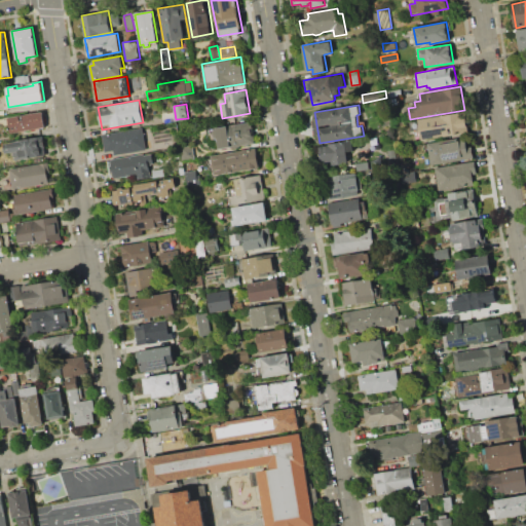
[(7,117),(42,111),(44,127),(10,133),(7,117)]
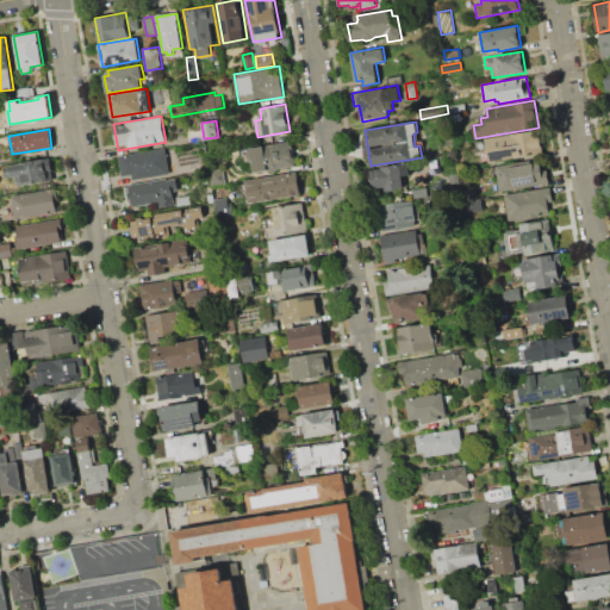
[(490,162),(485,138),(540,130),(543,154),(490,162)]
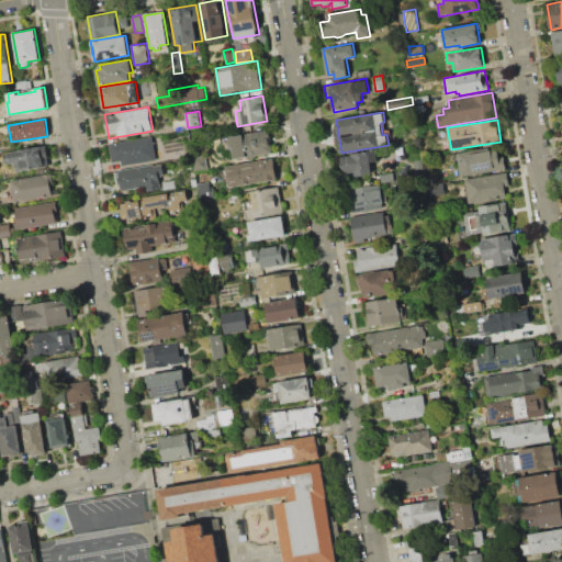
[(268,130),(272,154),(234,160),(232,147),(225,148),(223,138),(268,130)]
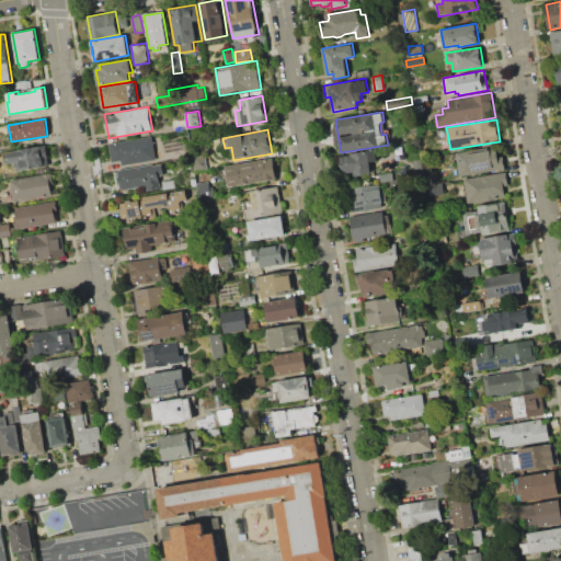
[(152,137),(156,160),(122,165),(121,161),(112,162),(109,144),(152,137)]
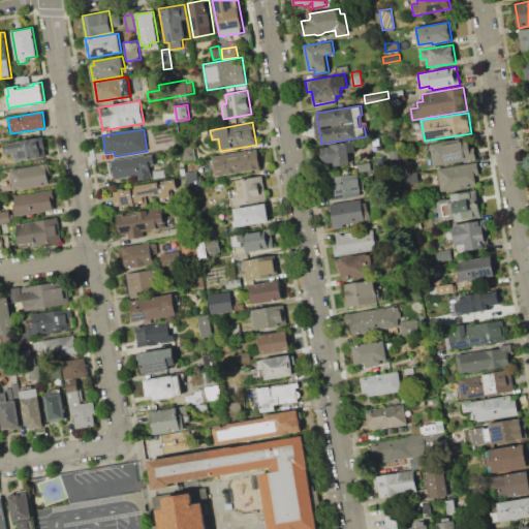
[(42,136),(45,156),(14,161),(13,153),(4,154),(2,145),(20,142),(20,141),(42,136)]
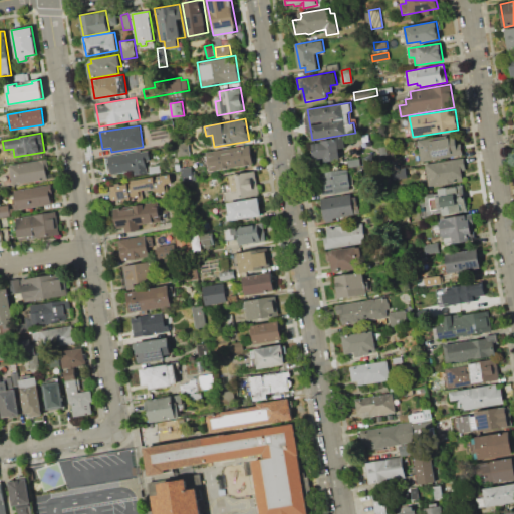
[(422,161),(419,141),(455,135),(457,145),(461,144),(463,154),(422,161)]
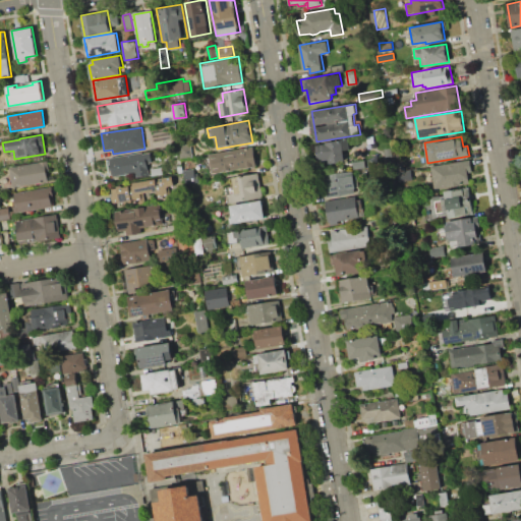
[(348,137),(350,149),(343,151),(345,161),(330,164),(329,160),(320,161),(316,145),(341,140),(341,139),(348,137)]
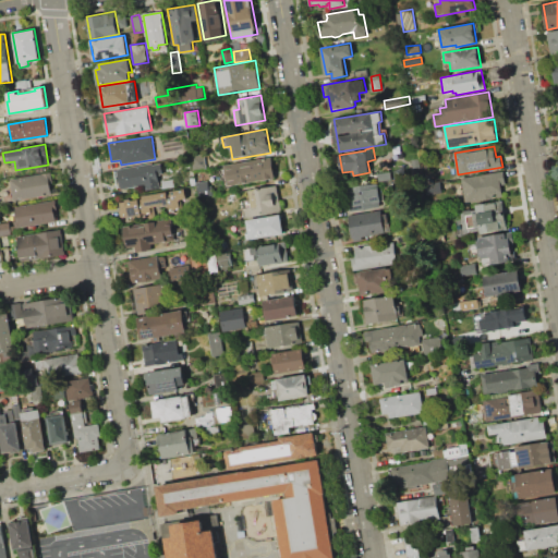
[(204,154),(207,168),(194,170),(191,156),(204,154)]
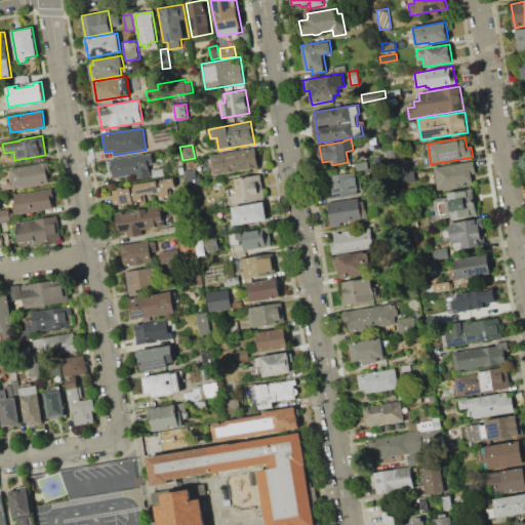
[(255,148),(258,168),(213,175),(209,155),(255,148)]
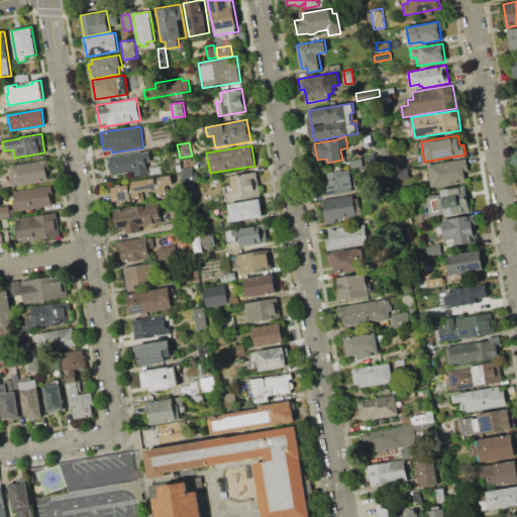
[(109,156),(140,150),(141,152),(149,151),(151,161),(146,162),(148,175),(135,177),(134,172),(112,176),(109,156)]
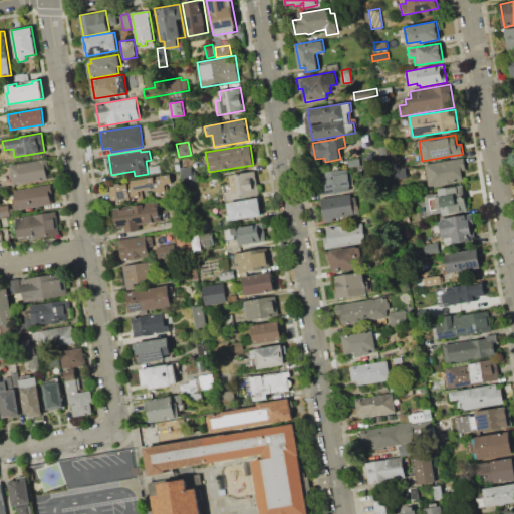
[(347,160),(359,158),(360,166),(348,167),(347,160)]
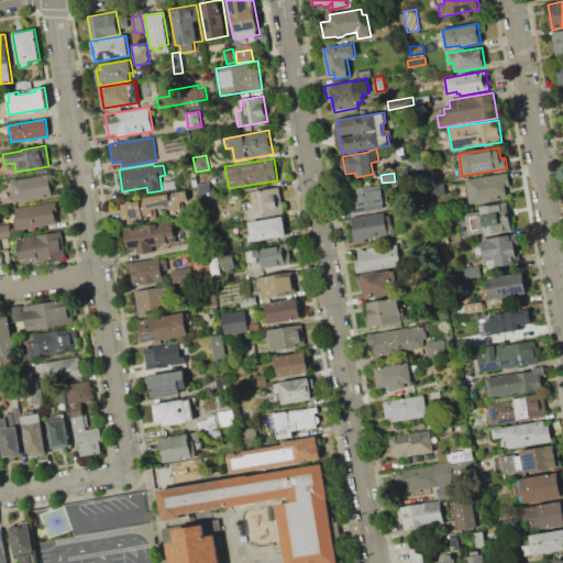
[(465,179),(507,173),(509,180),(505,181),(507,198),(468,203),(465,179)]
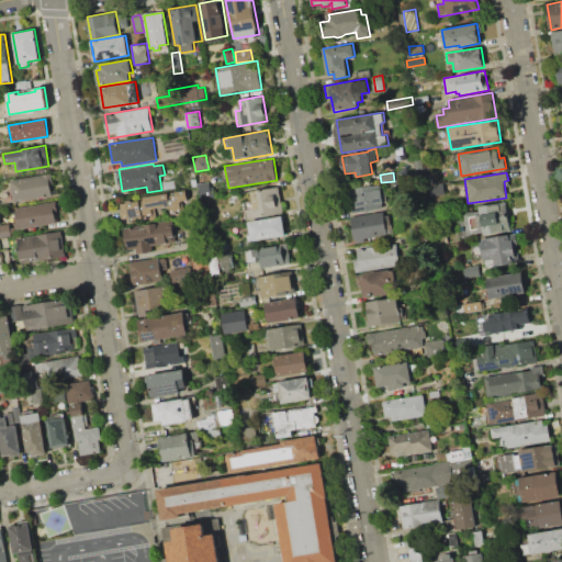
[(11,180),(51,173),(52,177),(49,177),(52,195),(14,202),(11,180)]
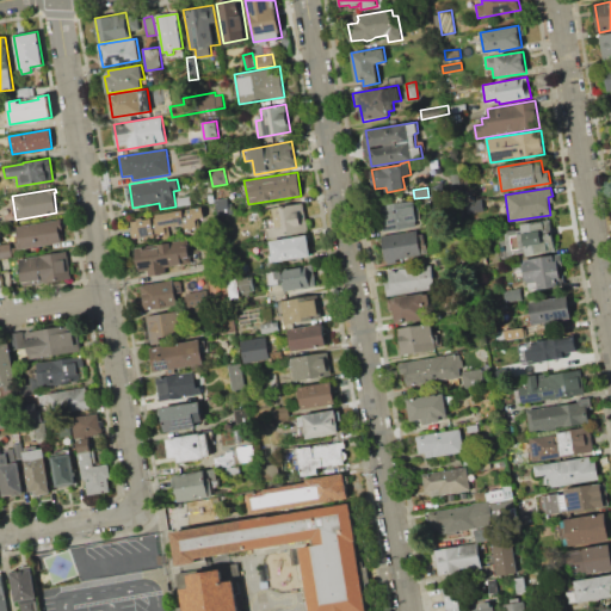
[(178,198),(190,196),(191,204),(179,207),(178,198)]
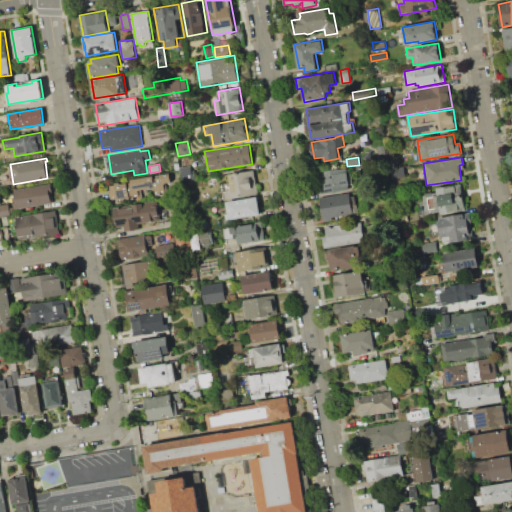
[(179,167),(191,166),(193,180),(181,181),(179,167)]
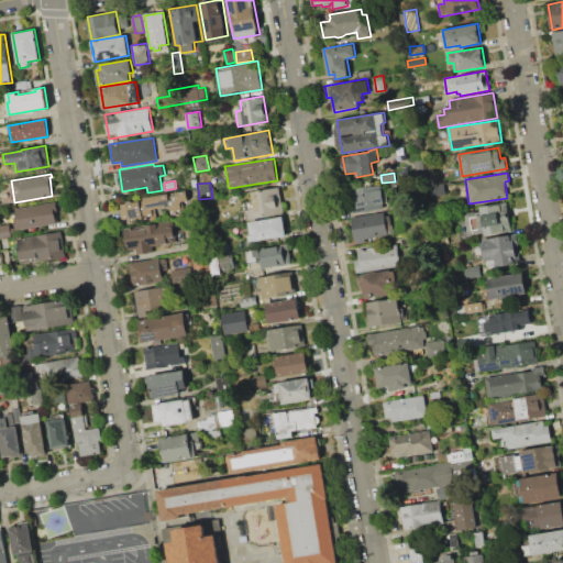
[(431,197),(429,186),(444,184),(446,194),(431,197)]
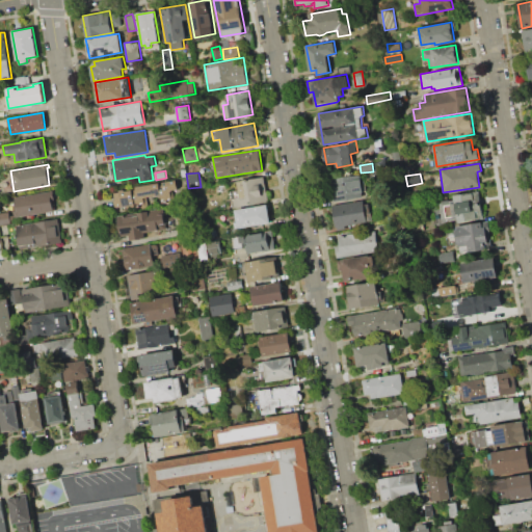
[(334,201),(330,185),(334,184),(333,179),(357,175),(358,180),(362,179),(364,191),(361,192),(362,195),(334,201)]
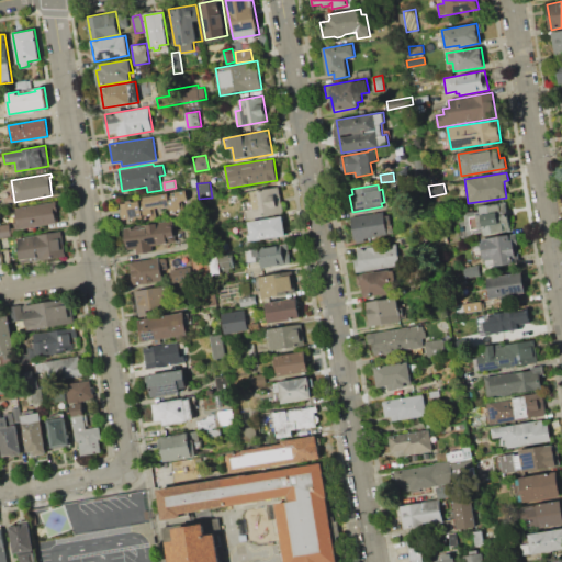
[(250,191),(278,187),(282,213),(247,220),(244,201),(253,200),(250,191)]
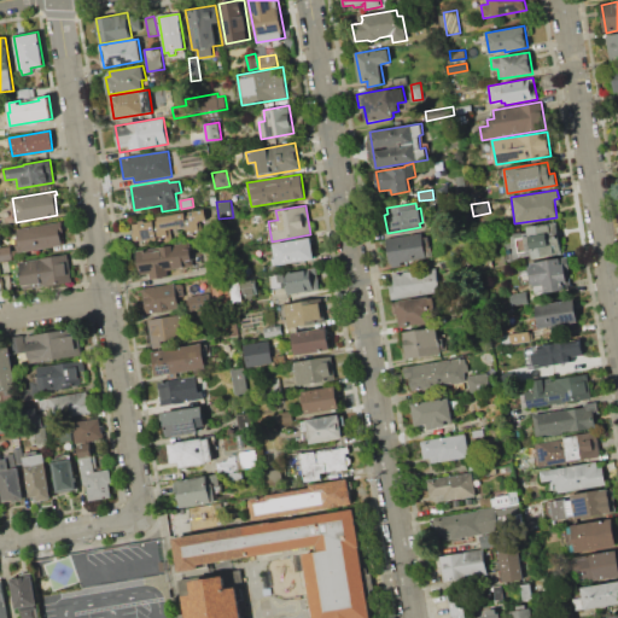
[(204,209),(207,220),(198,221),(202,237),(136,249),(132,225),(138,223),(138,221),(204,209)]
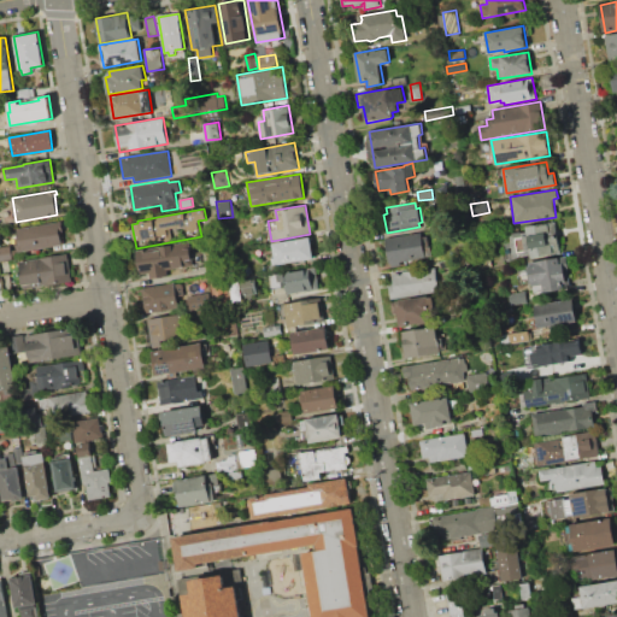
[(62,221),(63,227),(59,227),(62,245),(17,252),(16,245),(19,244),(17,229),(62,221)]
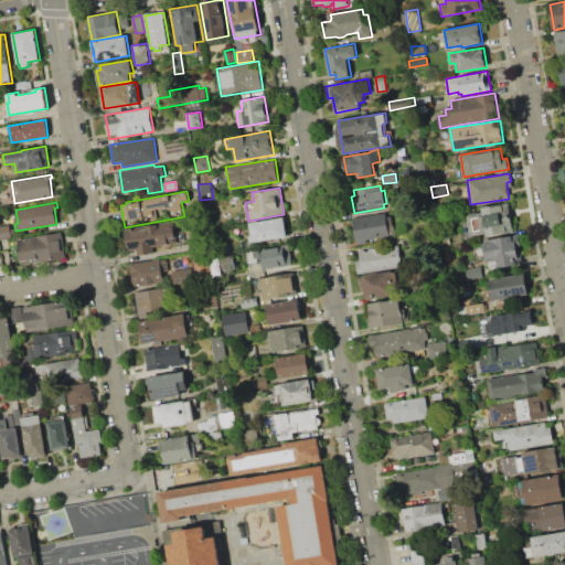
[(466,214),(482,211),(481,208),(509,202),(514,232),(487,236),(486,233),(469,236),(466,214)]
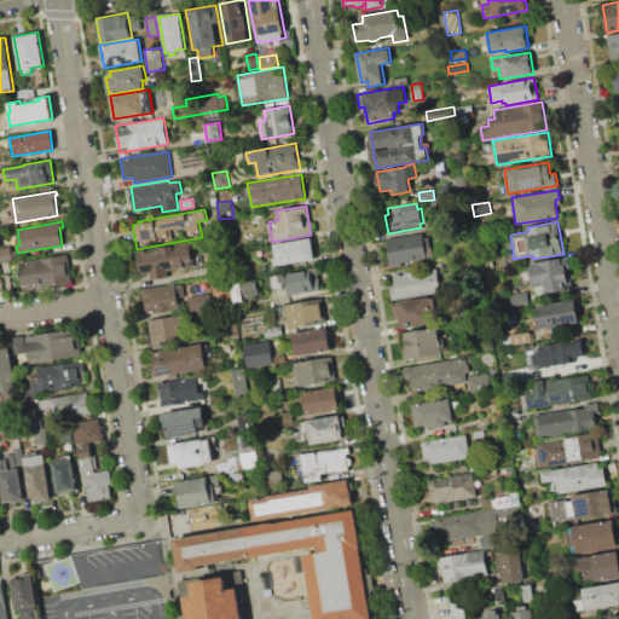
[(387,238),(422,232),(427,259),(401,262),(403,266),(393,267),(392,265),(391,265),(387,238)]
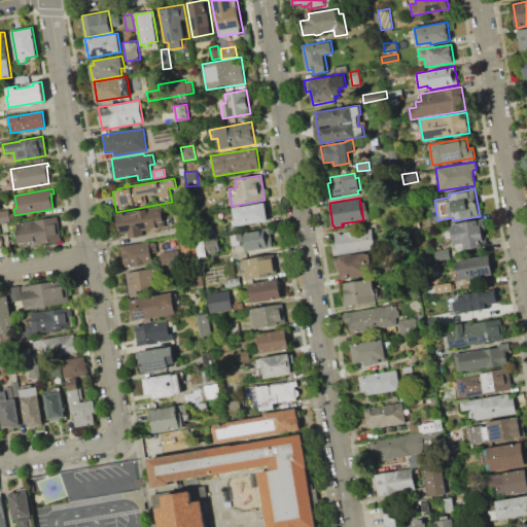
[(265,202),(268,220),(234,226),(231,207),(265,202)]
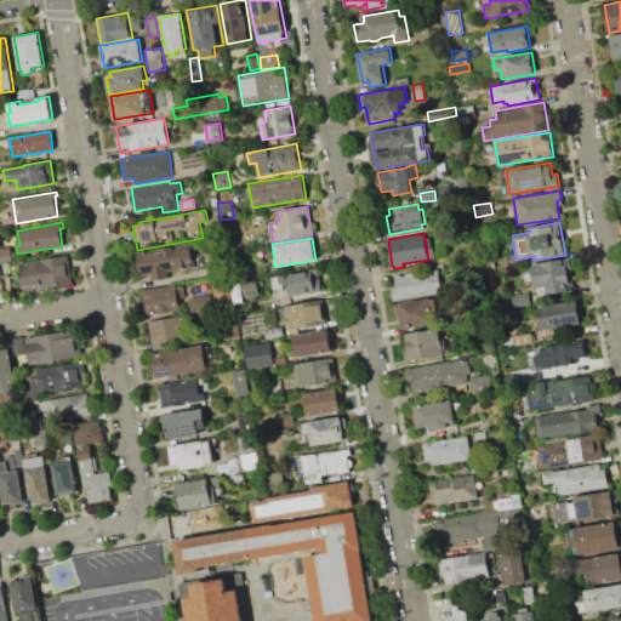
[(136,254),(191,244),(195,269),(141,279),(136,254)]
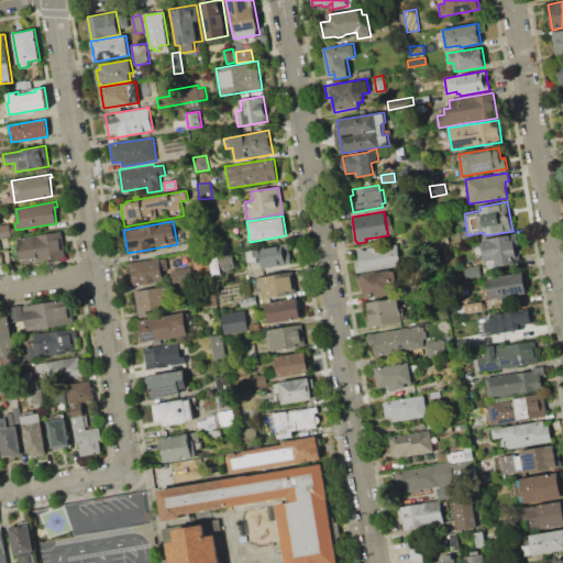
[(0,225),(9,224),(11,235),(0,236),(0,225)]
